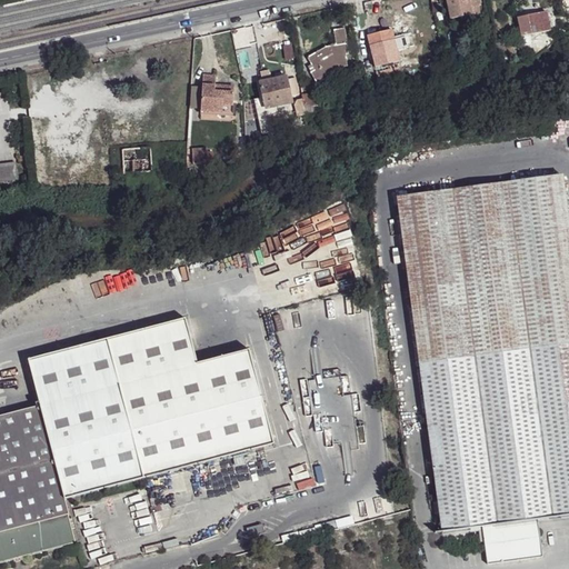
[(431,0),(433,11),(442,10),(439,0),(431,0)]
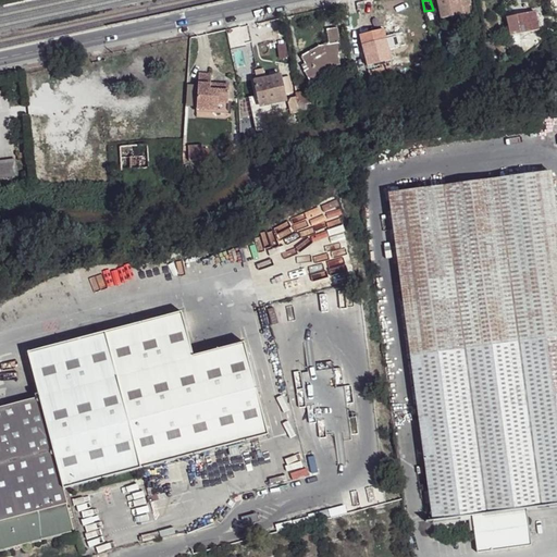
[(436,0),(441,21),(455,17),(457,25),(467,23),(465,15),(468,14),(466,7),(471,5),(469,0),(436,0)]
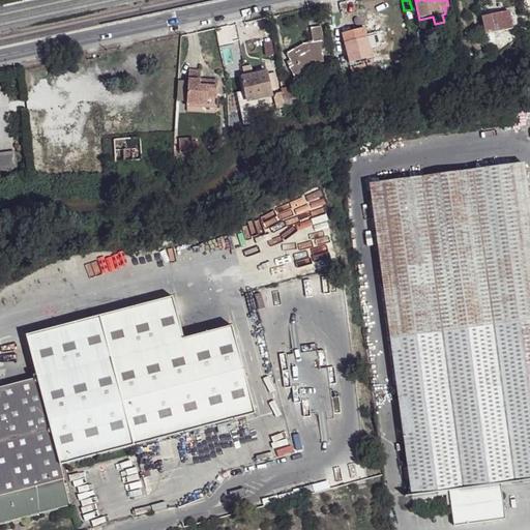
[(482,17),(487,34),(488,34),(490,45),(501,41),(506,40),(504,31),(512,29),(509,11),(482,17)]
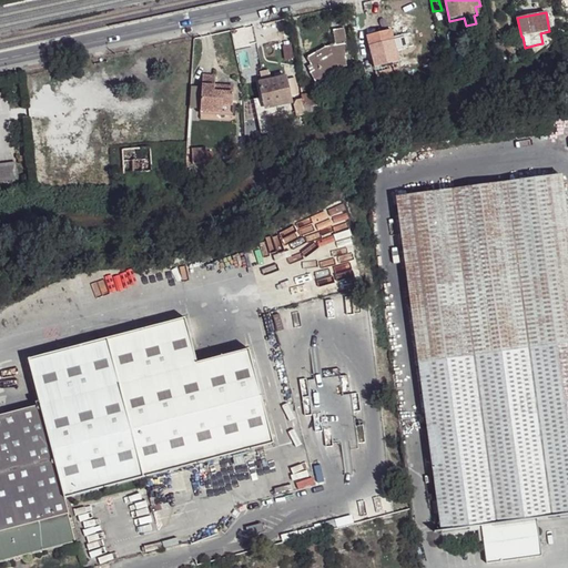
[(307,58),(311,64),(314,70),(311,72),(310,72),(316,83),(327,78),(325,74),(337,68),(347,66),(345,53),(348,53),(345,28),(334,30),(335,46),(325,47),(307,58)]
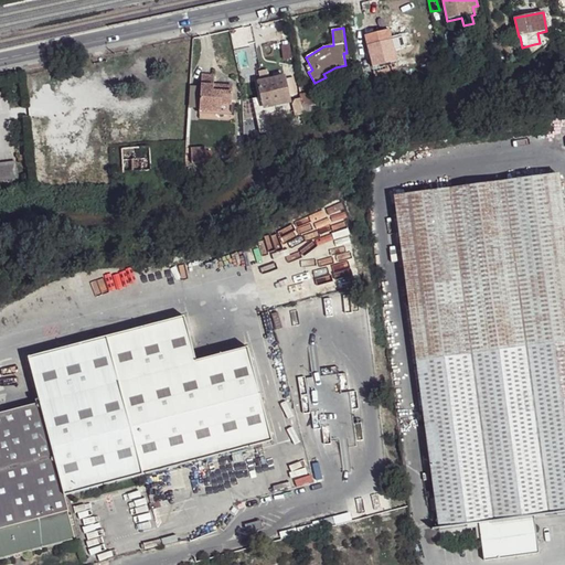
[(364,35),(369,53),(363,54),(365,62),(370,60),(372,67),(397,61),(390,29),(364,35)]
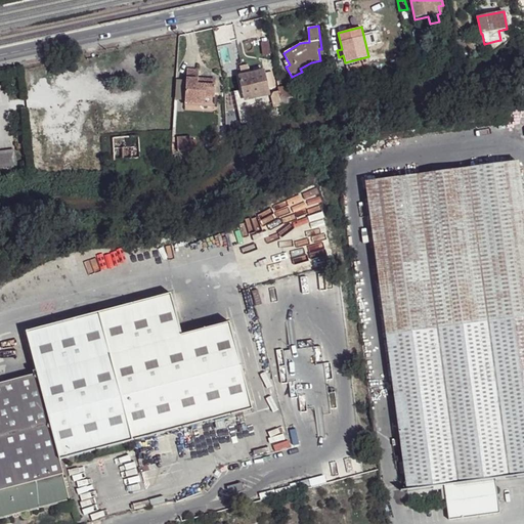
[(463,40),(454,42),(459,59),(466,58),(463,40)]
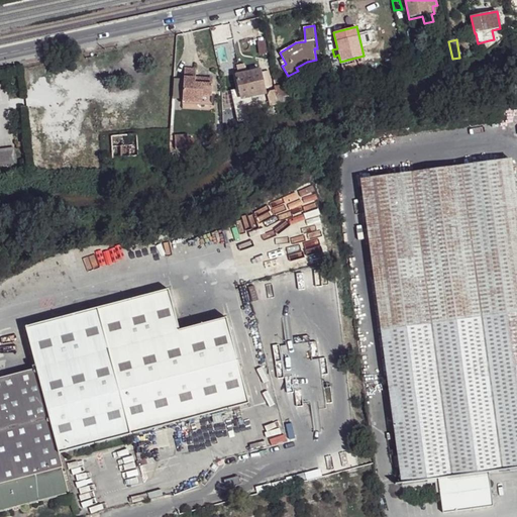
[(390,50),(392,60),(402,57),(401,48),(390,50)]
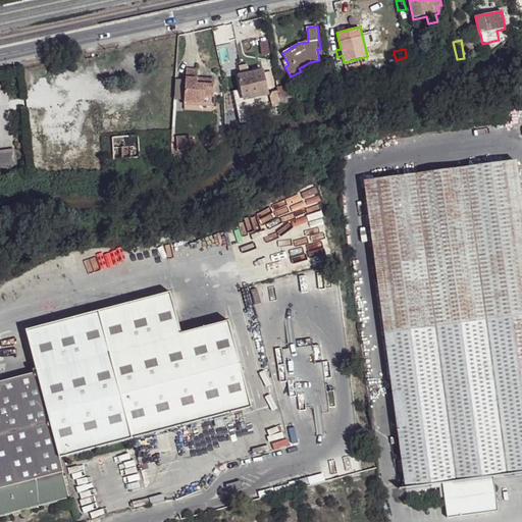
[(394,51),(376,53),(379,63),(396,60),(394,51)]
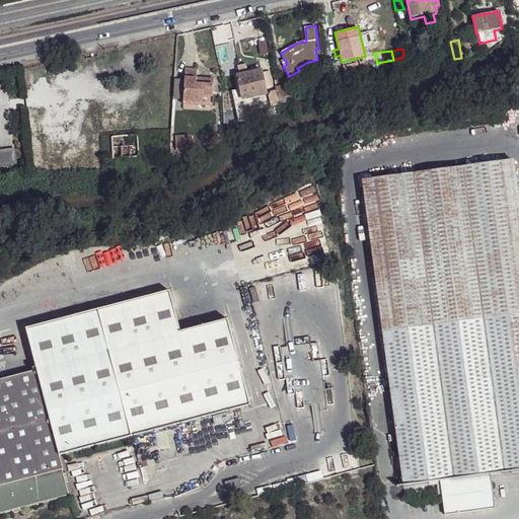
[(365,56),(367,65),(377,63),(374,53),(365,56)]
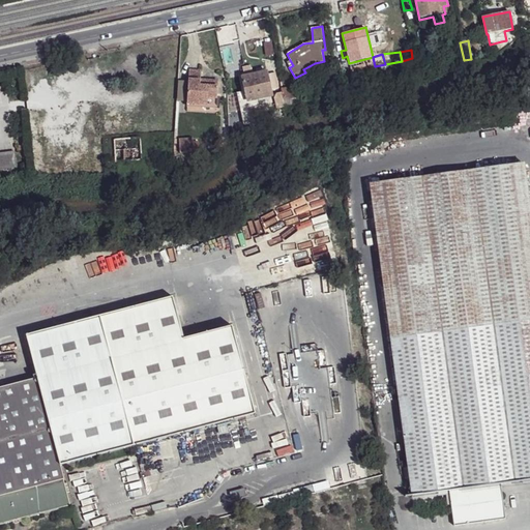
[(375,66),(373,57),(349,63),(352,74),(375,66)]
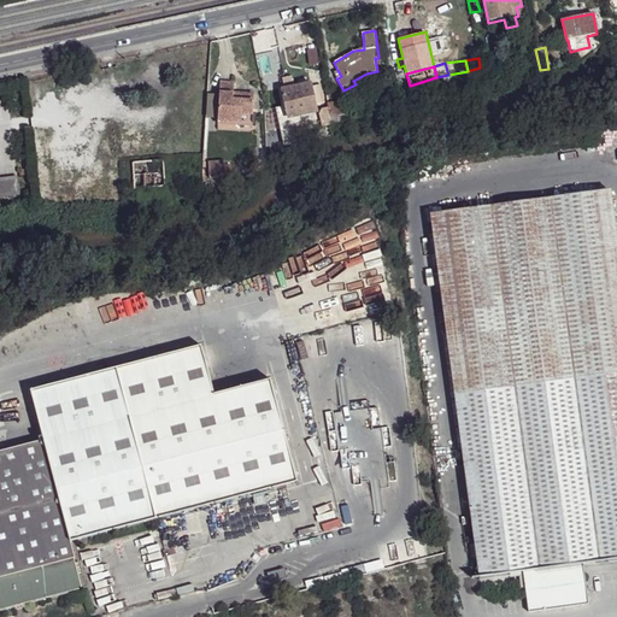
[(221,82),(218,121),(241,122),(241,115),(253,116),(254,94),(238,93),(238,99),(233,99),(233,93),(234,82),(221,82)]
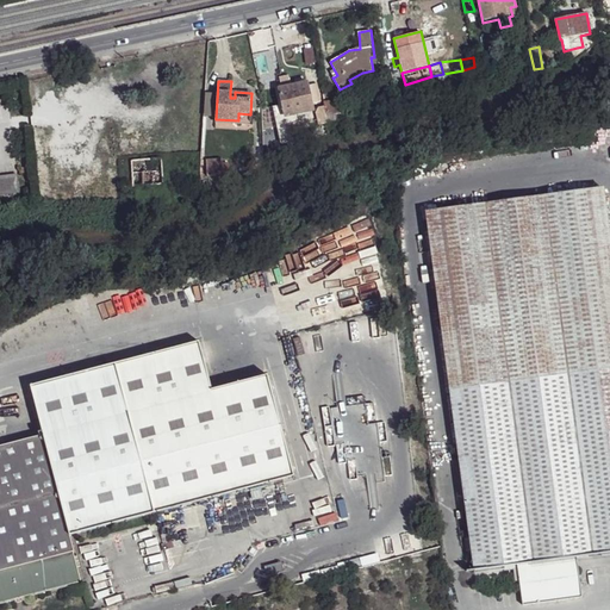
[(279,88),(285,117),(313,111),(307,82),(279,88)]
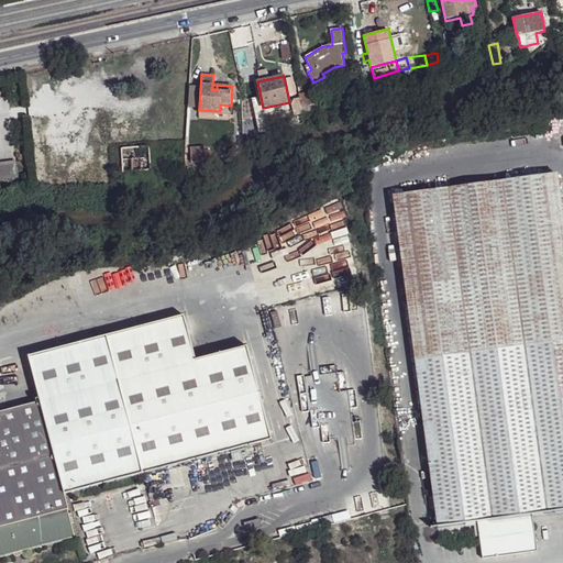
[(309,94),(299,95),(299,99),(301,113),(301,114),(312,112),(309,94)]
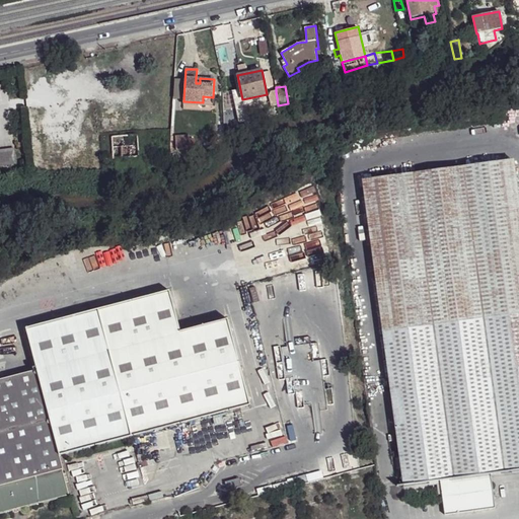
[(268,92),(271,105),(278,104),(276,91),(268,92)]
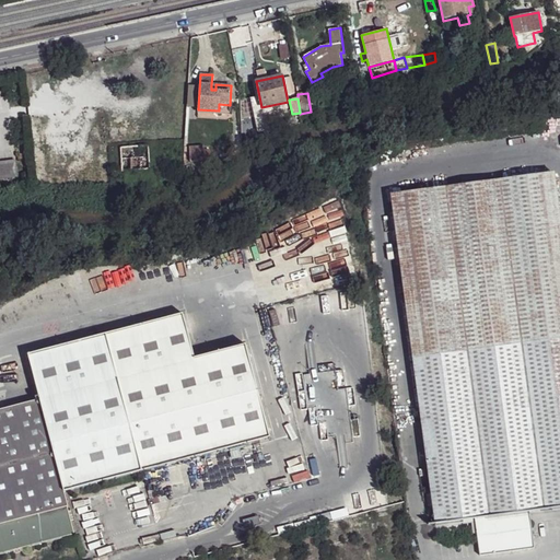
[(255,117),(258,131),(267,130),(263,115),(255,117)]
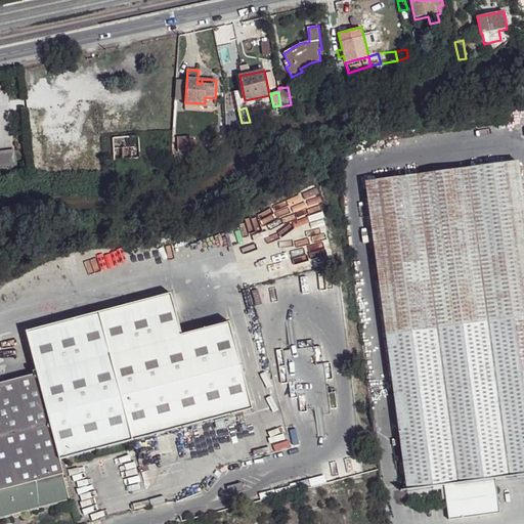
[(112,137),(114,161),(141,159),(139,135),(112,137)]
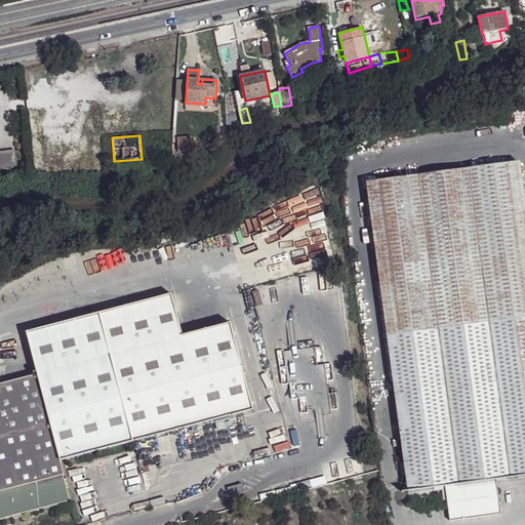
[(177,137),(178,152),(192,151),(191,136),(177,137)]
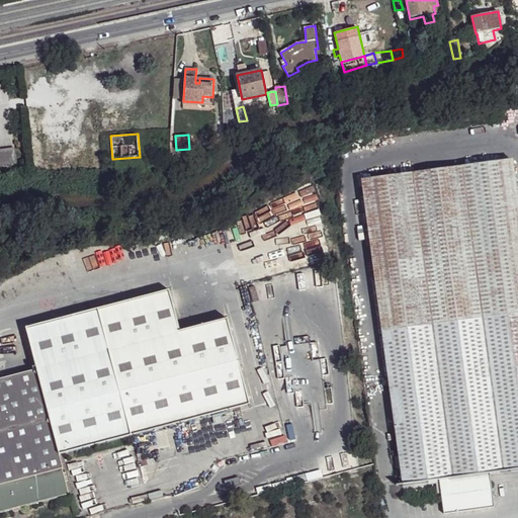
[(13,148),(0,149),(0,165),(16,163),(13,148)]
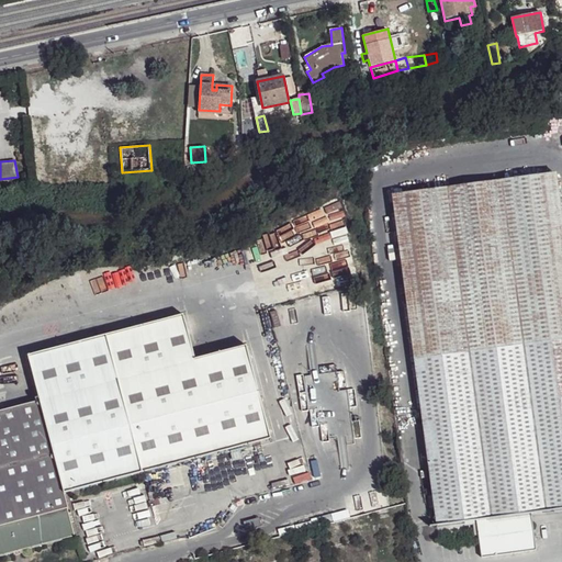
[(392,194),(436,524),(476,518),(530,512),(561,506),(561,214),(557,172),(392,194)]
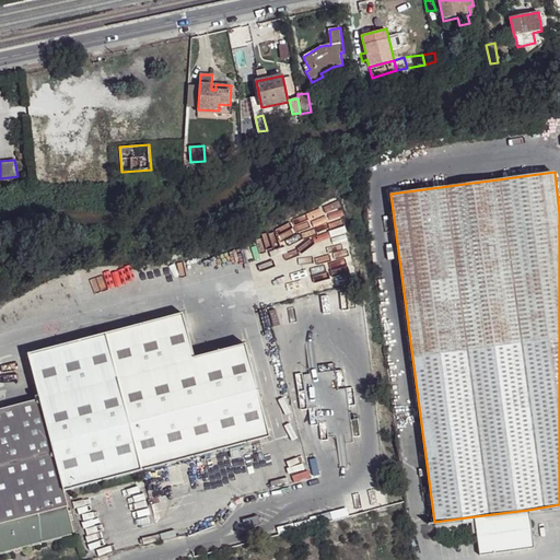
[(39,399),(0,409),(0,552),(13,550),(22,548),(74,534),(71,523),(69,511),(63,492),(142,471),(269,439),(245,346),(194,359),(183,314),(106,334),(28,354),(39,399)]
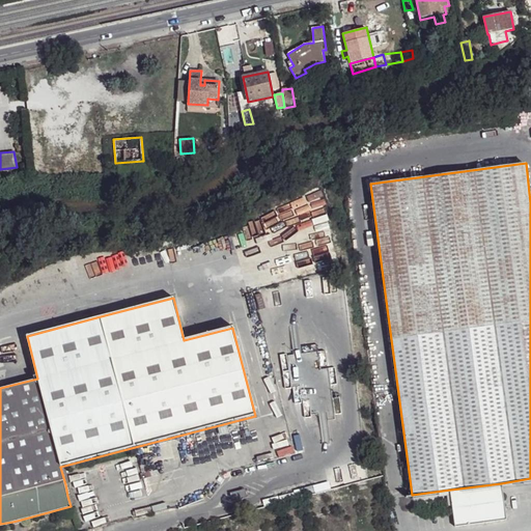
[(74,492),(90,490),(89,473),(73,474),(74,492)]
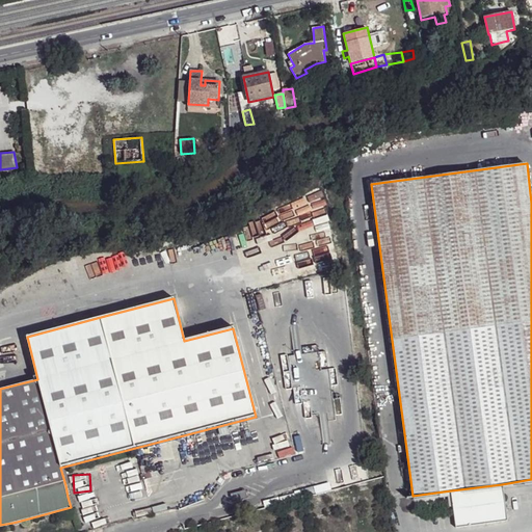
[(451,490),(456,528),(507,521),(502,484),(451,490)]
